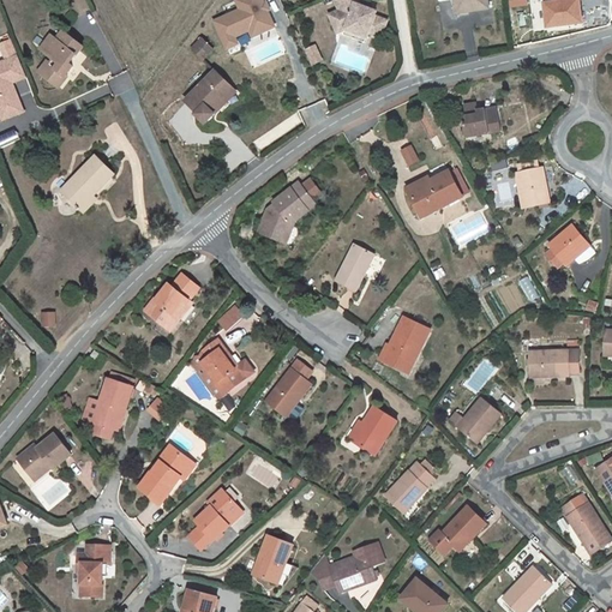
[(239,9),(214,19),(225,45),(235,40),(233,35),(249,29),(251,35),(274,25),(267,11),(263,1),(262,0),(235,0),(239,9)]
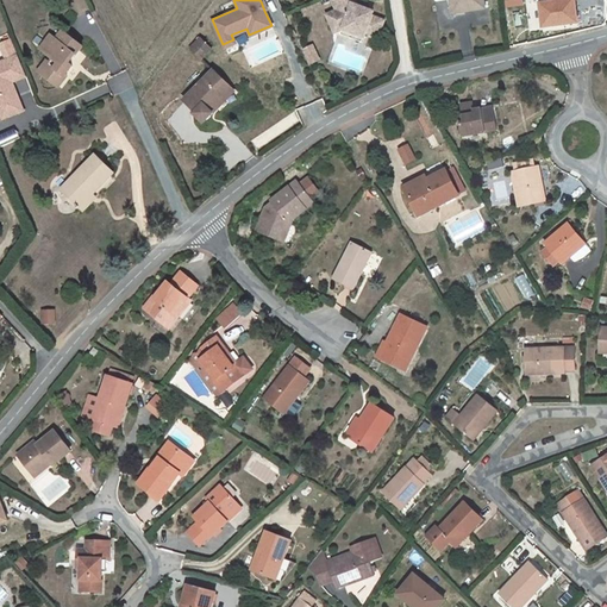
[(331,0),(335,8),(325,13),(332,31),(340,27),(362,36),(364,31),(376,36),(382,19),(370,14),(368,13),(365,10),(367,8),(356,4),(354,0),(331,0)]
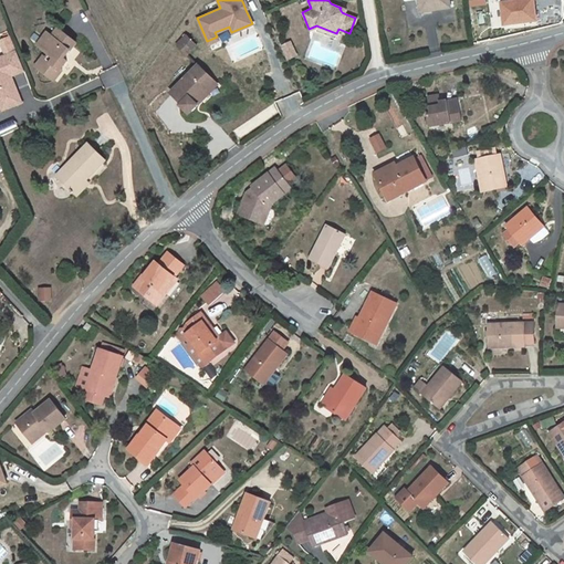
[(417,0),(419,11),(450,7),(449,0),(417,0)]
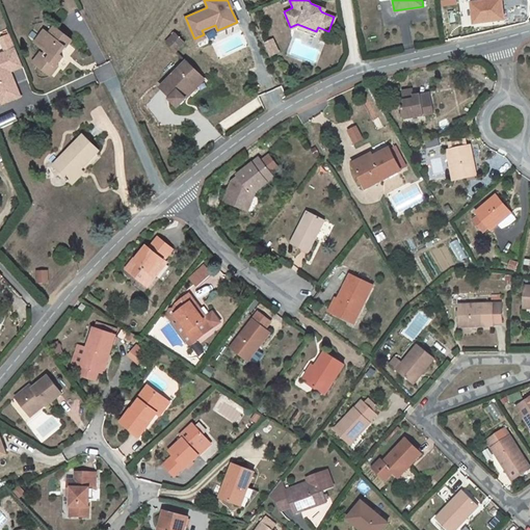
[(519,7),(506,10),(509,20),(521,17),(519,7)]
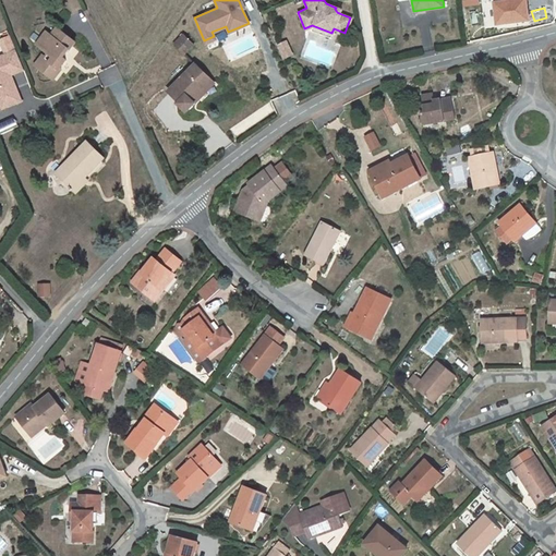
[(312,25),(311,29),(330,37),(331,33),(312,25)]
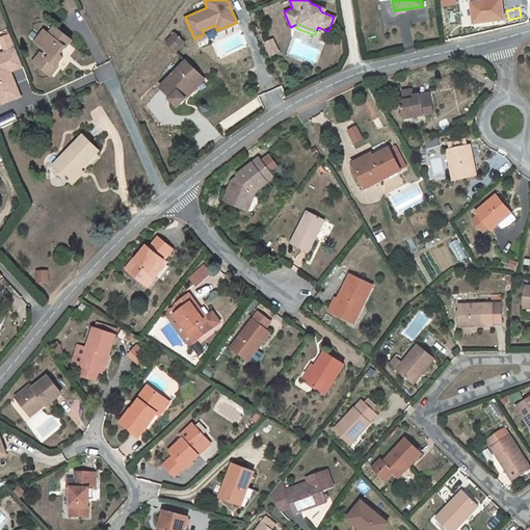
[(34,62),(50,74),(58,64),(56,63),(62,56),(59,54),(70,40),(55,28),(51,35),(48,33),(45,31),(36,43),(45,49),(42,54),(41,53),(34,62)]
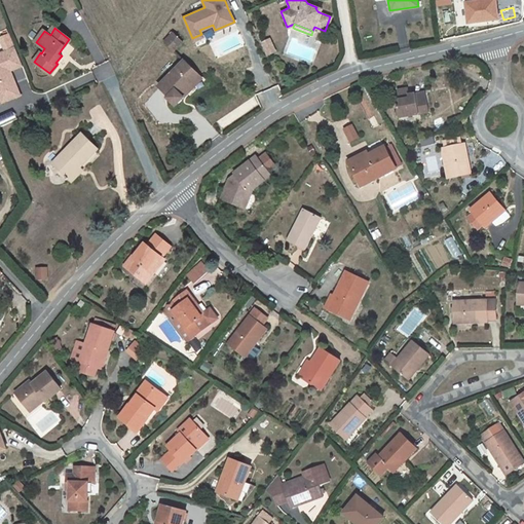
[(34,41),(36,42),(44,31),(42,30),(34,41)]
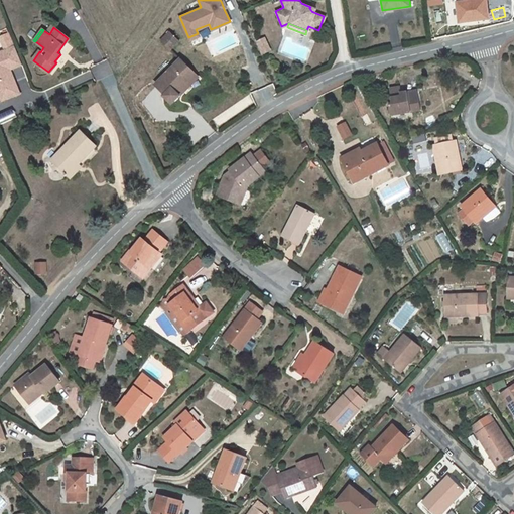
[(159,40),(169,49),(177,40),(168,31),(159,40)]
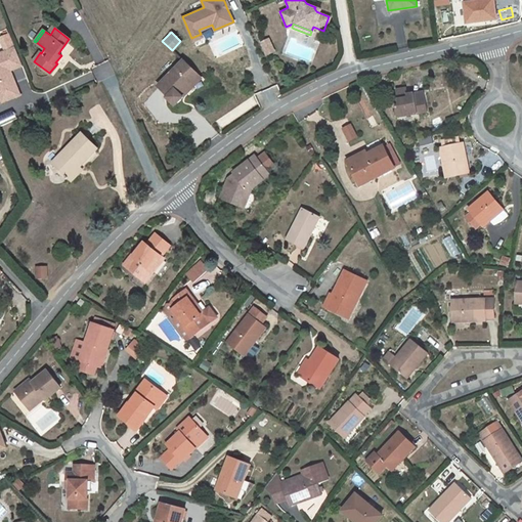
[(0,40),(5,51),(14,48),(9,34),(0,38),(0,40)]
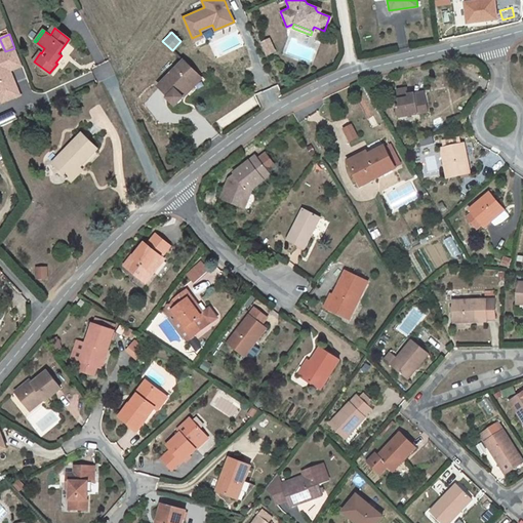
[(5,51),(0,52),(0,101),(1,103),(18,95),(11,78),(9,76),(7,72),(8,71),(22,66),(14,48),(5,51)]
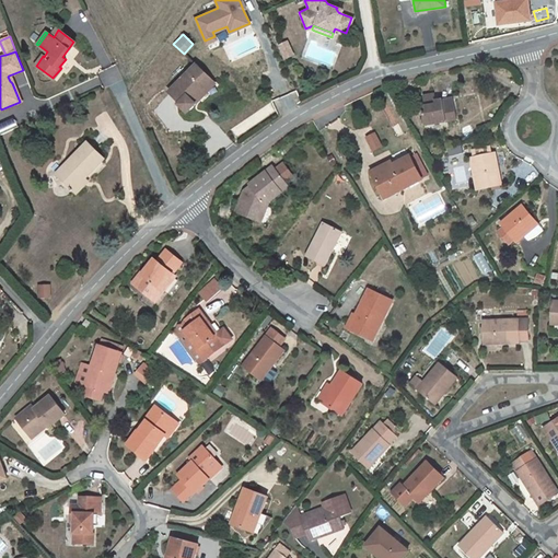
[(195,103),(193,101),(212,81),(194,64),(167,91),(178,101),(177,103),(186,112),(195,103)]
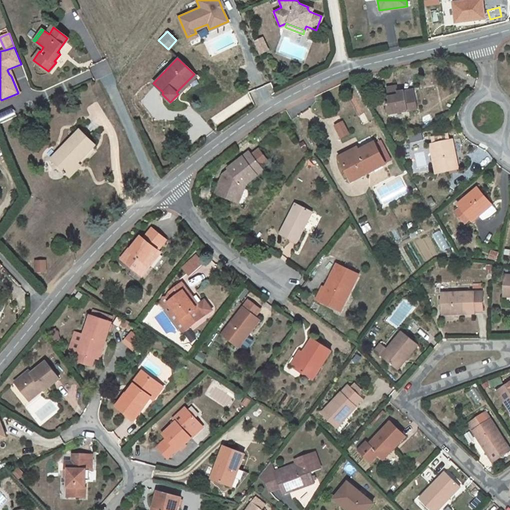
[(194,74),(176,92),(178,94),(196,76),(194,74)]
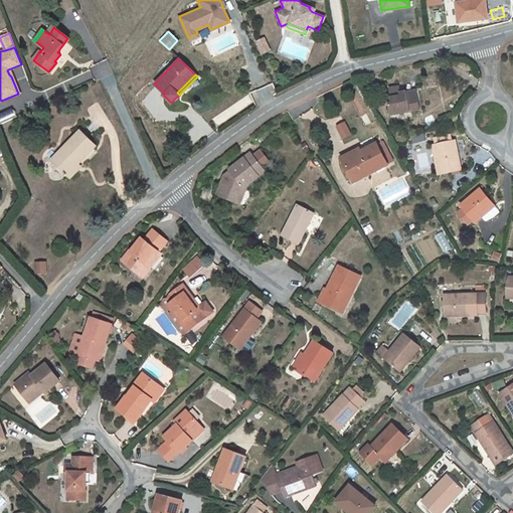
[(390,102),(387,102),(389,114),(418,109),(415,89),(400,92),(398,84),(387,87),(389,96),(390,102)]
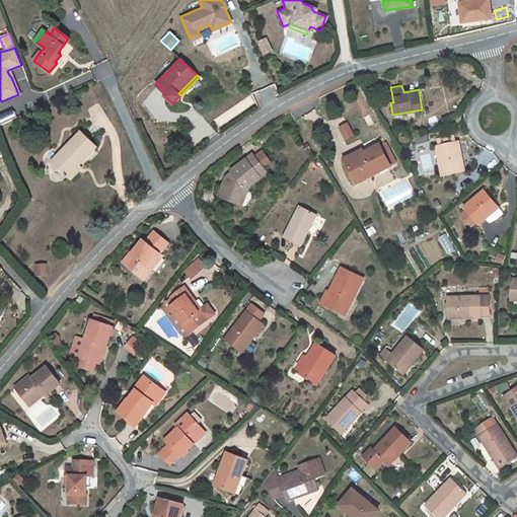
[(77,169),(75,166),(77,163),(94,146),(79,131),(51,159),(69,177),(76,170),(77,169)]
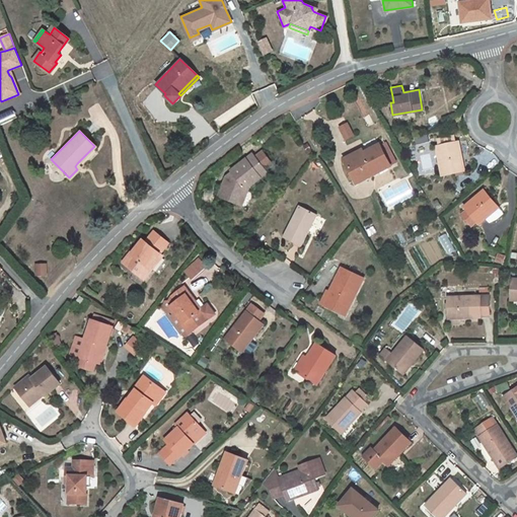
[(438,144),(435,145),(441,174),(463,169),(457,140),(454,141),(453,135),(437,138),(438,144)]
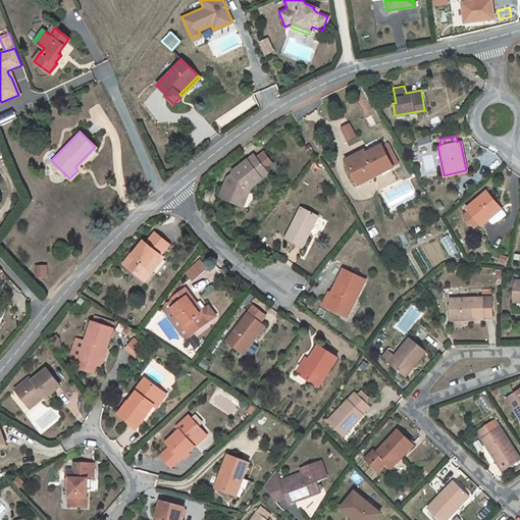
[(380,145),(392,165),(399,161),(387,141),(380,145)]
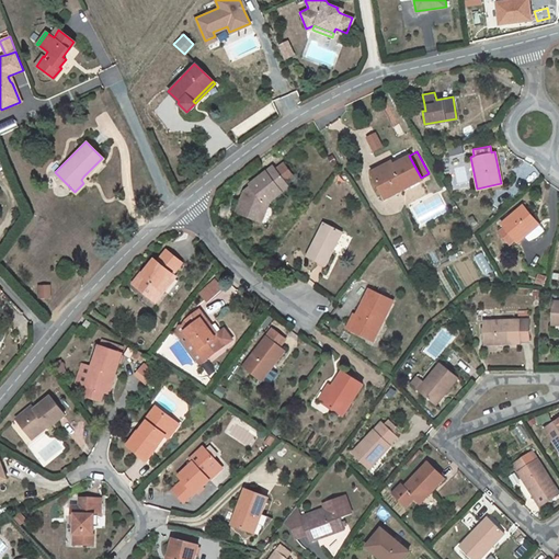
[(386,163),(371,171),(384,193),(395,187),(397,192),(422,179),(421,178),(409,156),(392,163),(394,167),(389,169),(386,163)]
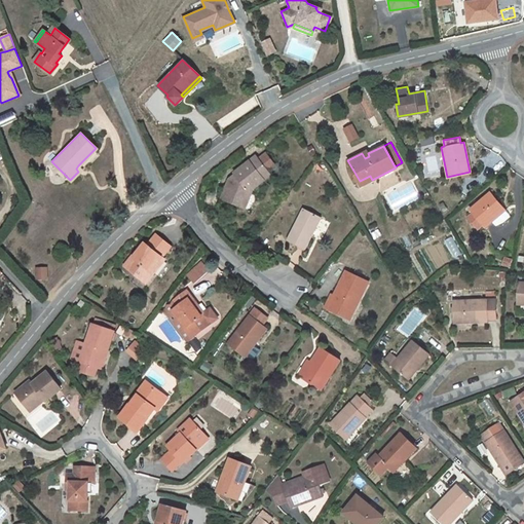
[(227,179),(220,197),(239,204),(246,189),(248,190),(252,186),(268,173),(266,171),(274,164),(264,152),(257,158),(255,155),(233,173),(234,174),(227,179)]
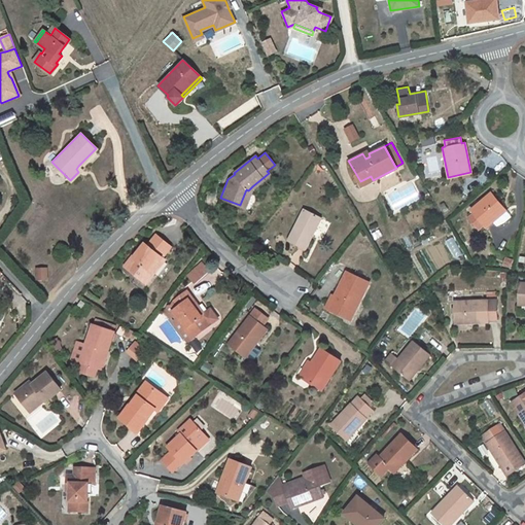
[(371,176),(360,181),(361,185),(373,180),(371,176)]
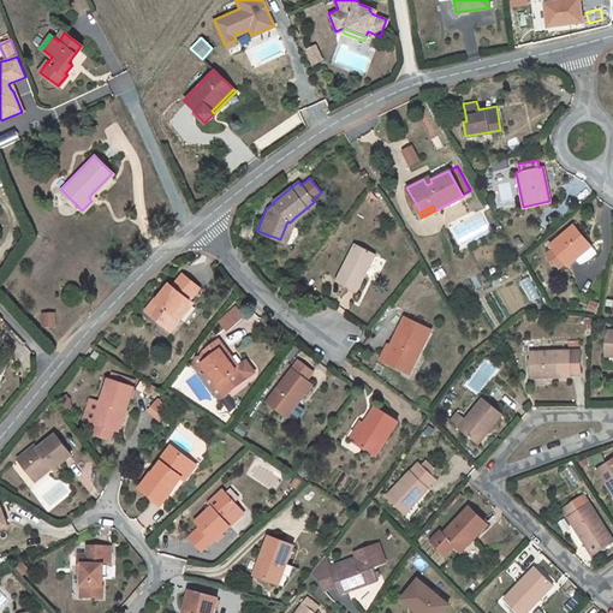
[(287,221),(280,239),(285,242),(295,218),(290,222),(287,221)]
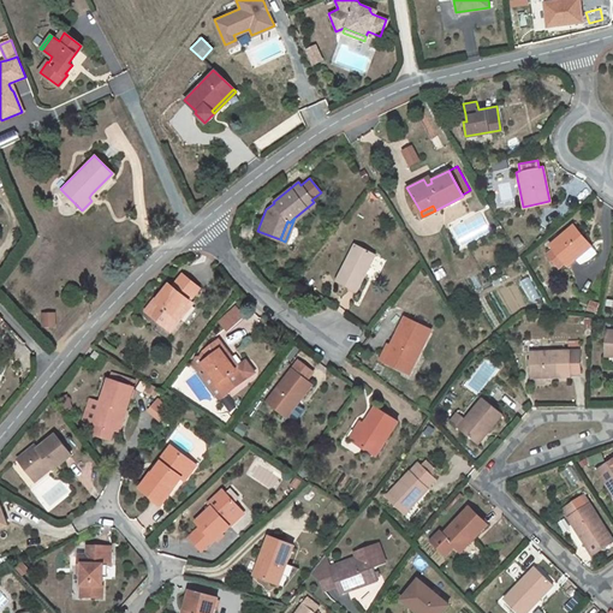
[(549,244),(553,248),(563,260),(566,265),(578,254),(577,253),(588,242),(572,225),(549,244)]
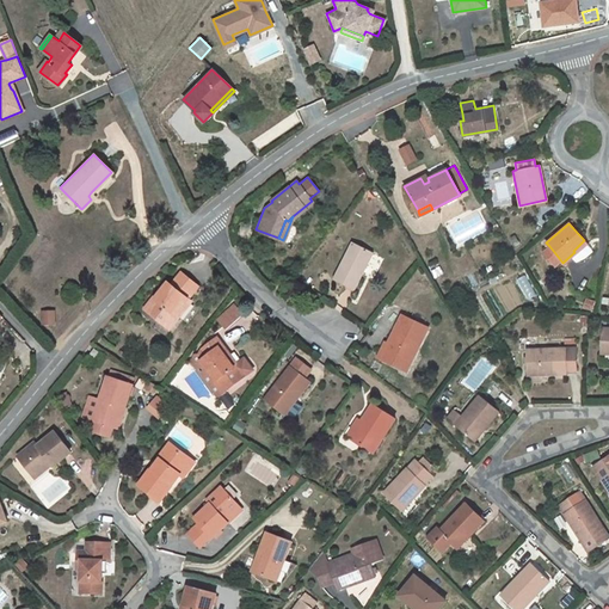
[(362,269),(370,251),(351,241),(333,278),(354,288),(362,269)]
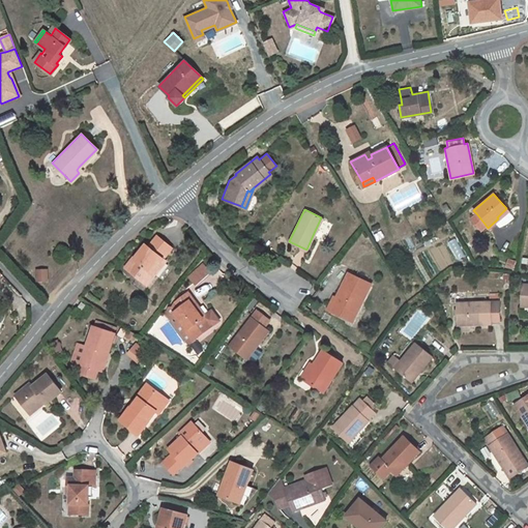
[(480,227),(485,224),(476,213),(471,217),(480,227)]
